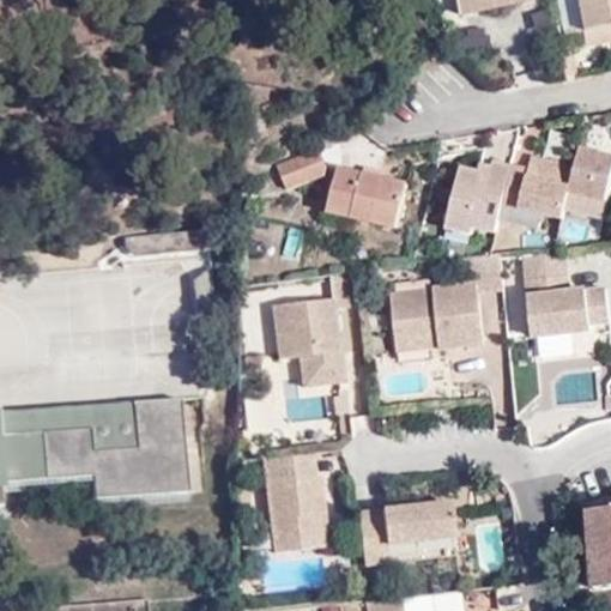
[(447,0),(451,13),(515,0),(447,0)]
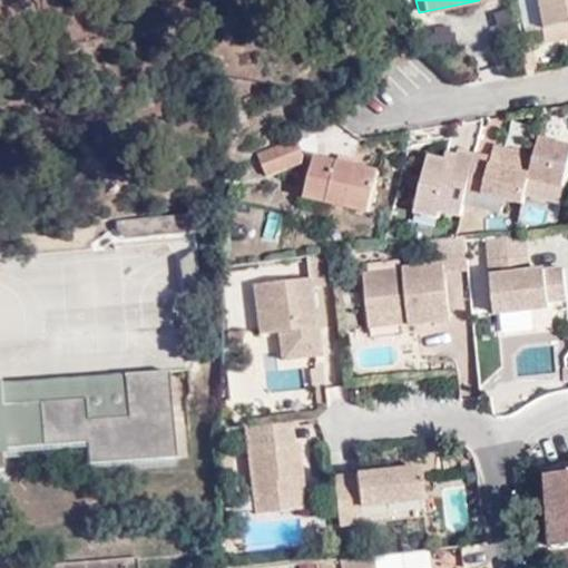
[(512,0),(519,30),(532,28),(526,0),(512,0)]
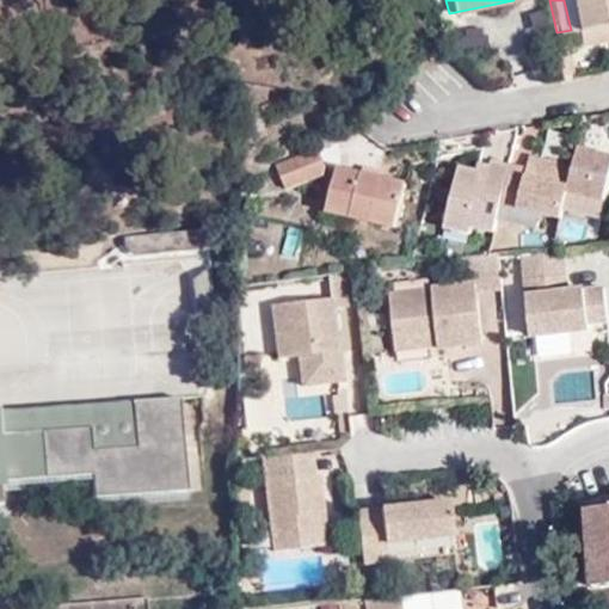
[(565,0),(572,32),(574,31),(578,47),(608,42),(608,0),(565,0)]
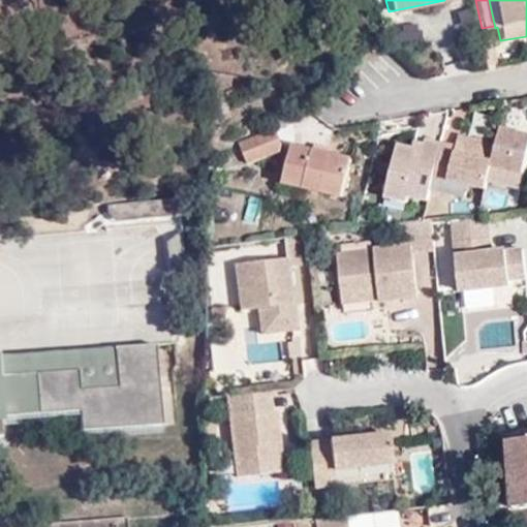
[(274,124),(236,138),(245,161),(283,149),(274,124)]
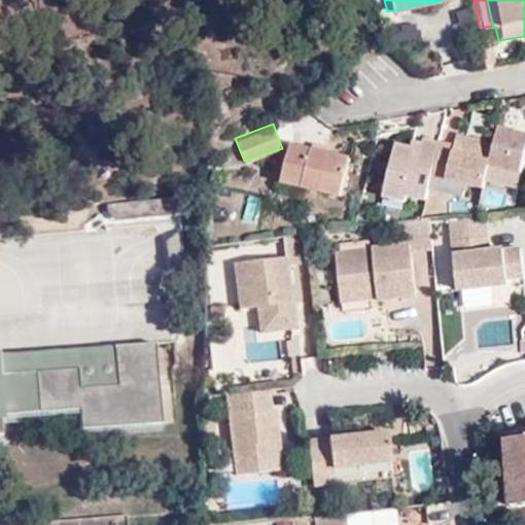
[(452,139),(435,137),(427,175),(442,176),(443,179),(461,182),(481,186),(481,181),(485,181),(488,165),(520,170),(524,147),(524,130),(497,125),(494,137),(492,137),(455,130),(452,139)]
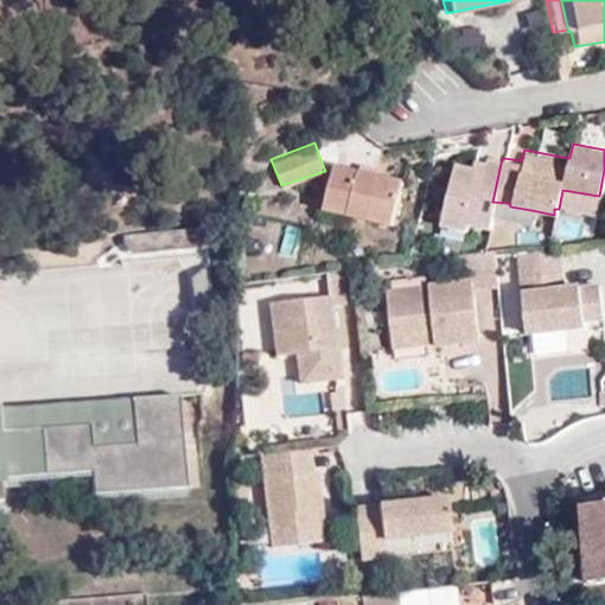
[(492,202),(502,158),(483,155),(479,160),(471,158),(469,165),(451,164),(439,227),(463,231),(464,227),(486,230),(490,215),(492,202)]
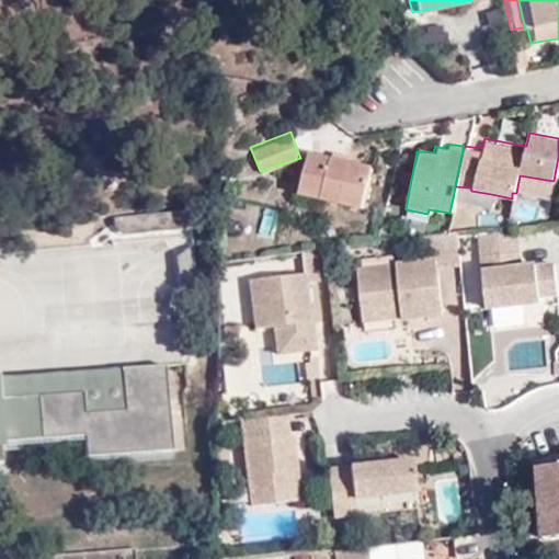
[(324,187),(320,204),(361,213),(369,166),(305,153),(298,183),(324,187)]
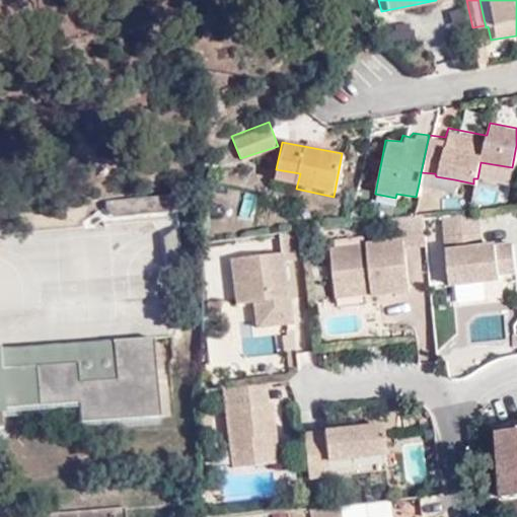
[(477,178),(508,185),(512,167),(481,162),(477,178)]
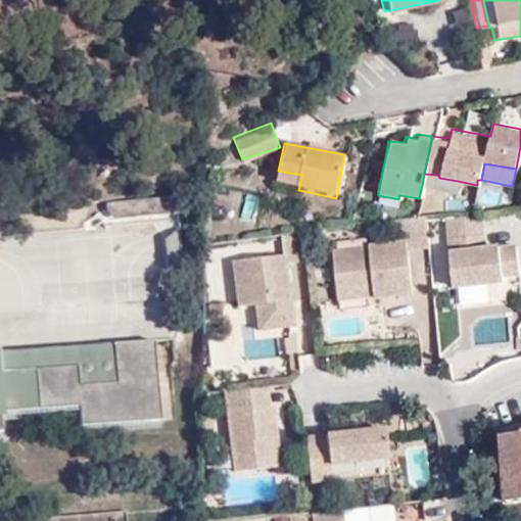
[(275,187),(298,190),(302,175),(278,171),(275,187)]
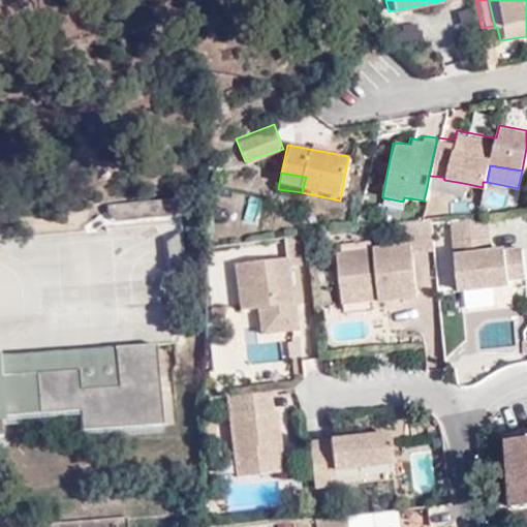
[(429,176),(427,187),(460,195),(463,183),(444,180),(443,177),(429,176)]
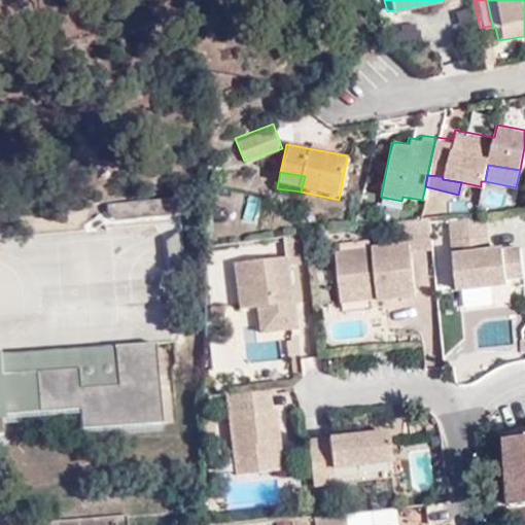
[(501,206),(504,191),(484,187),(481,203),(501,206)]
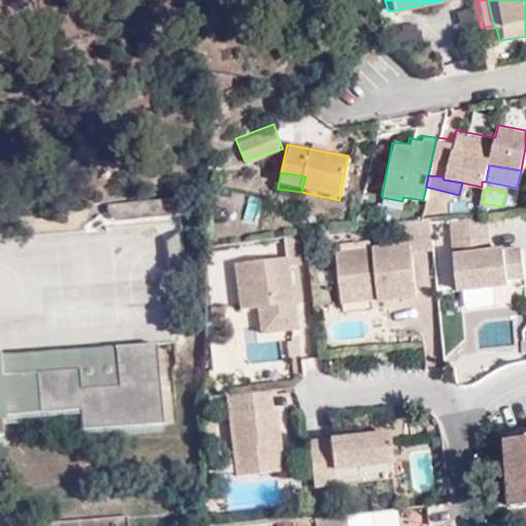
[(107,217),(165,214),(164,199),(106,201),(107,217)]
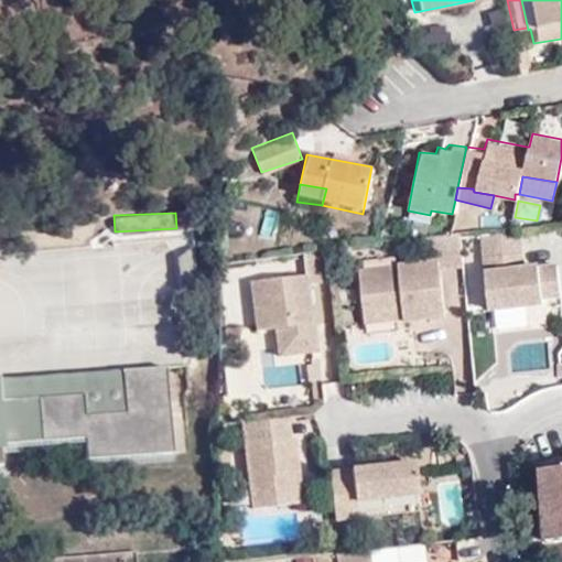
[(487,313),(541,307),(540,296),(559,295),(555,263),(523,267),(519,226),(481,231),(487,313)]
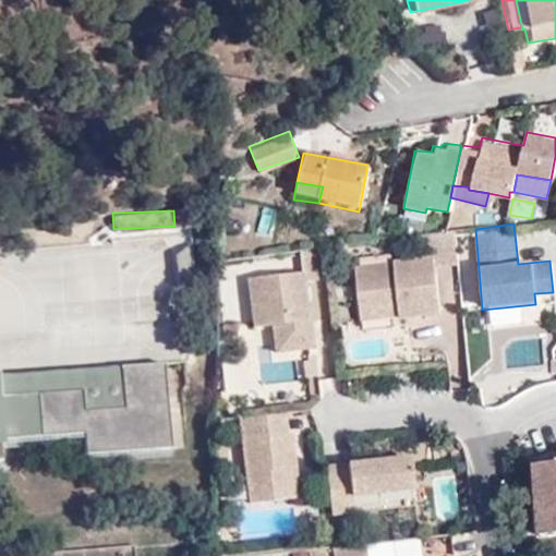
[(352,265),(358,318),(398,314),(398,319),(439,315),(434,264),(457,262),(454,232),(426,234),(430,257),(352,265)]
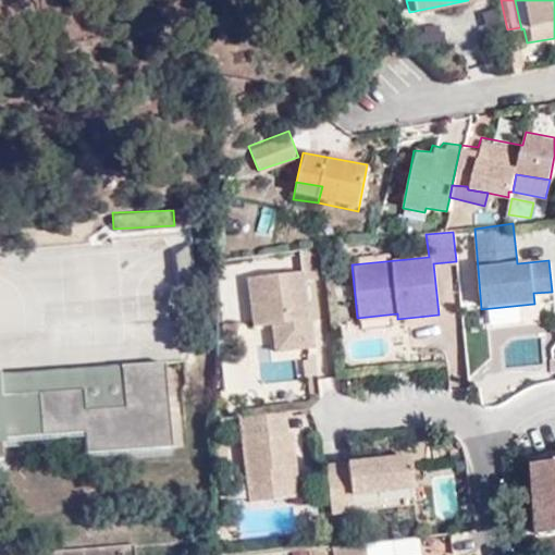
[(317,249),(300,253),(301,271),(305,271),(306,280),(320,279),(317,249)]
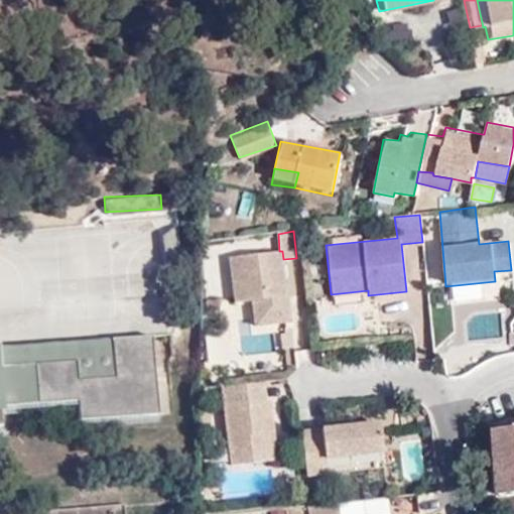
[(279,251),(226,257),(232,300),(250,299),(252,327),(291,323),(283,259),(282,251),(279,251)]
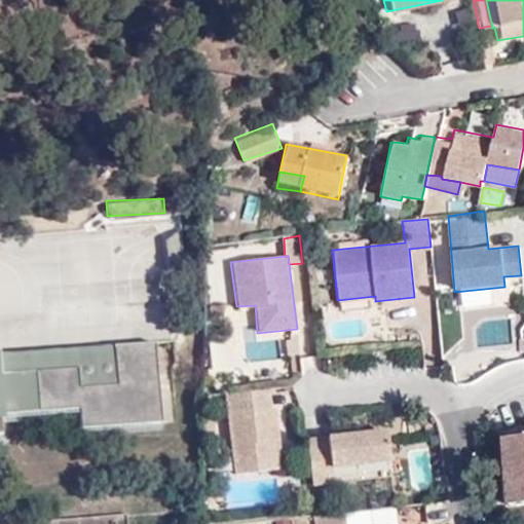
[(490,289),(461,292),(463,305),(492,303),(490,289)]
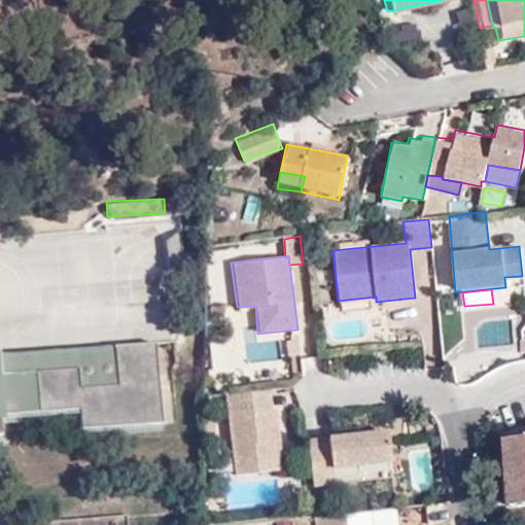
[(511,306),(465,308),(467,350),(514,347),(511,306)]
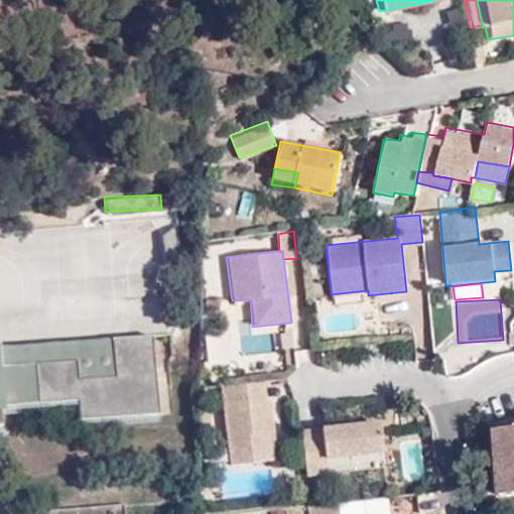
[(280,348),(293,347),(292,332),(279,334),(280,348)]
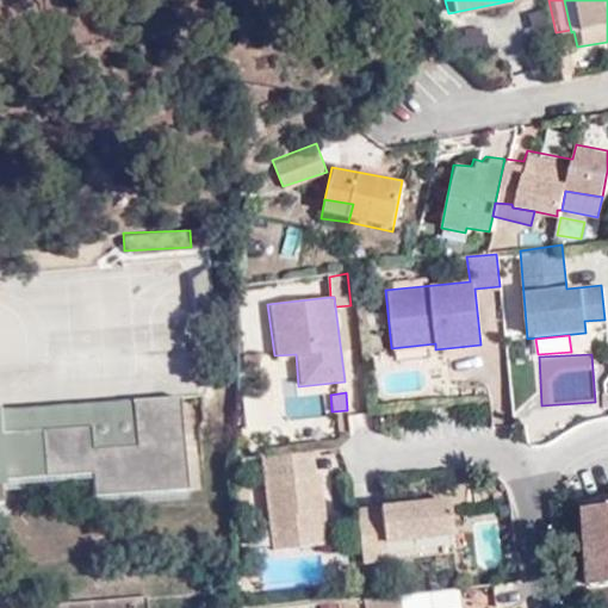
[(0,481),(84,472),(85,500),(180,491),(173,395),(123,399),(123,421),(0,429),(0,481)]
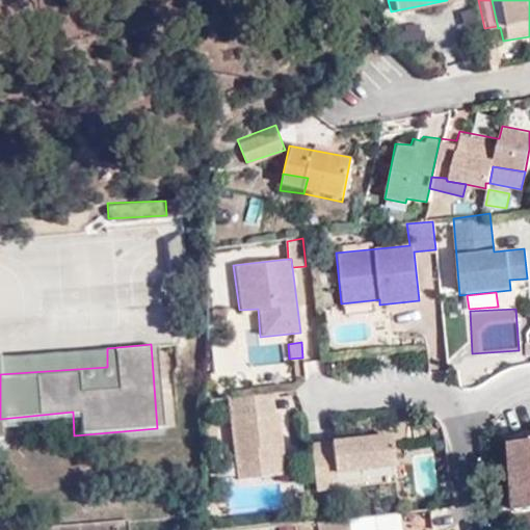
[(0,374),(107,367),(107,348),(0,356),(0,374)]
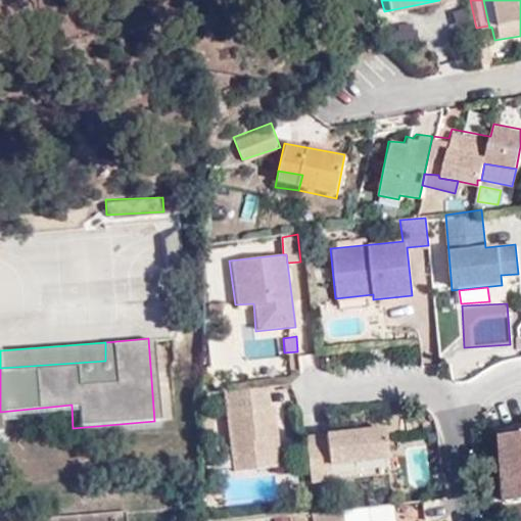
[(270,411),(220,416),(226,478),(275,473),(270,411)]
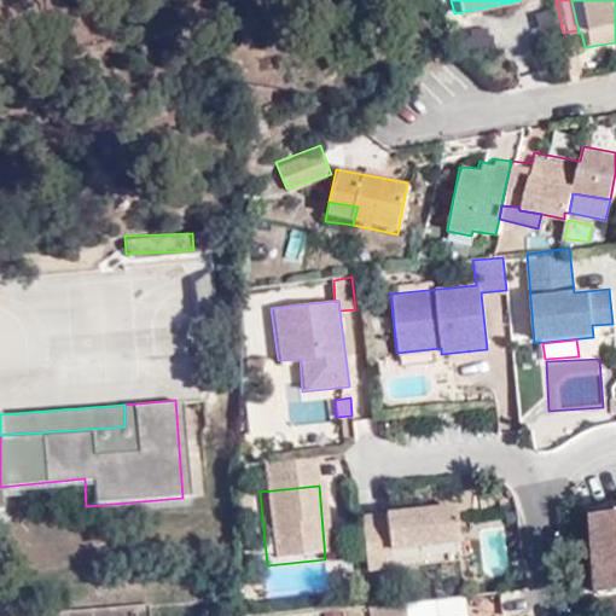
[(447,511),(353,519),(358,581),(387,577),(385,558),(451,551),(447,511)]
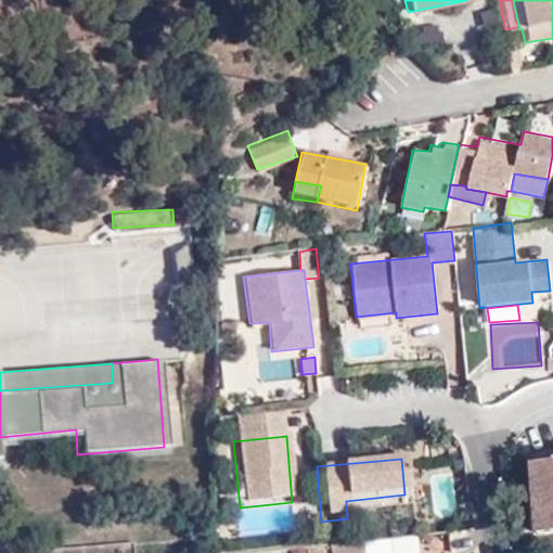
[(552,462),(531,463),(535,535),(552,534),(552,462)]
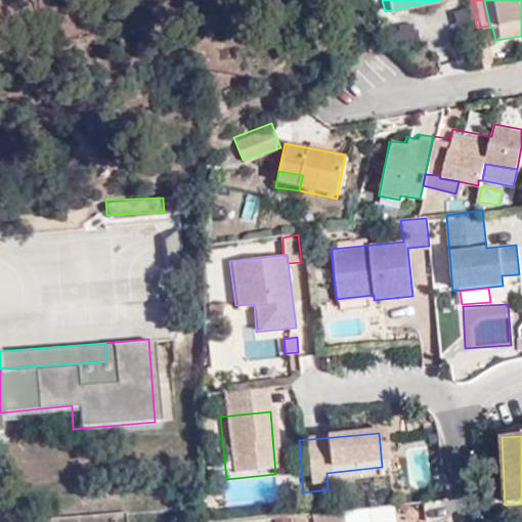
[(206,511),(207,491),(196,490),(194,510),(206,511)]
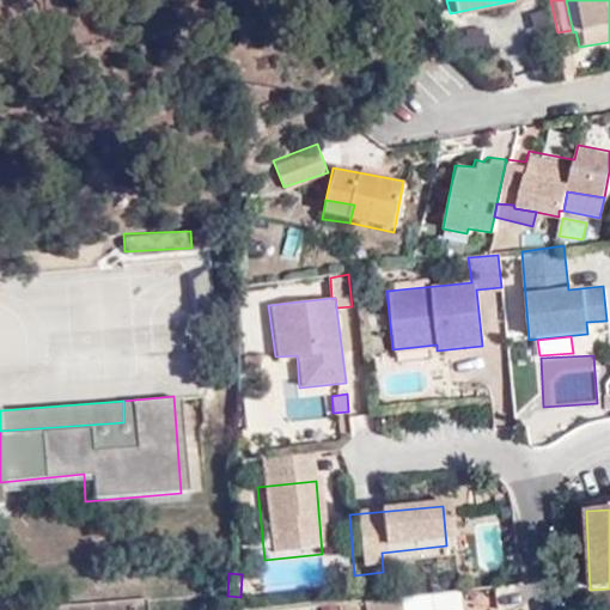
[(153,609),(154,593),(24,602),(24,609),(153,609)]
